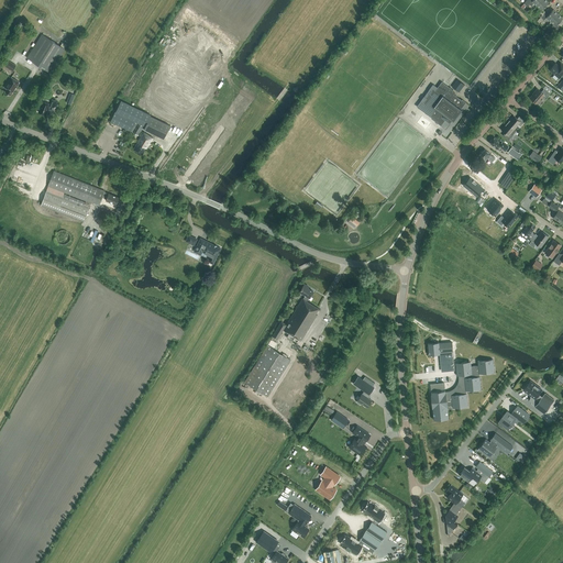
[(539,8),(537,11),(538,13),(537,14),(540,18),(543,13),(544,13),(545,12),(542,9),(549,2),(545,0),(541,0),(537,6),(539,8)]
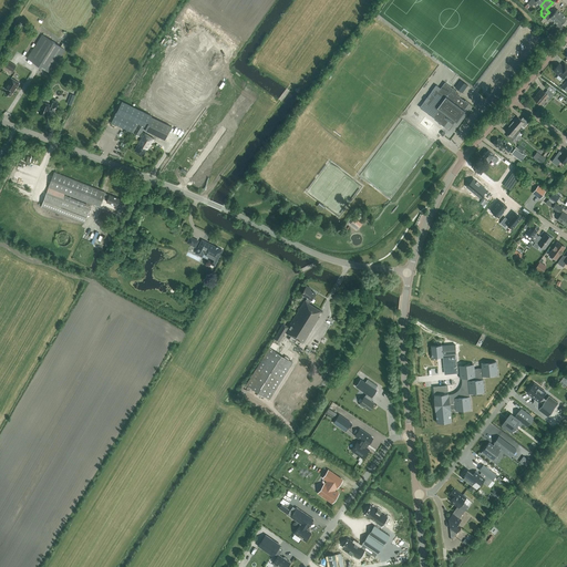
[(544,18),(543,19),(546,22),(547,21),(549,22),(552,20),(554,22),(562,13),(557,10),(550,17),(548,13),(547,13),(544,18)]
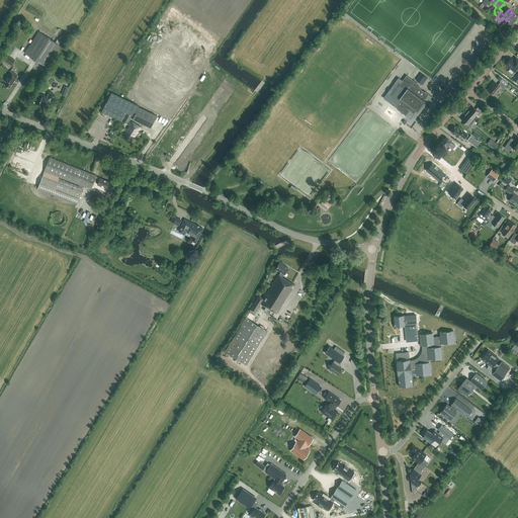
[(513,12),(506,20),(509,22),(507,25),(508,26),(507,28),(510,30),(515,25),(512,23),(517,16),(513,12)]
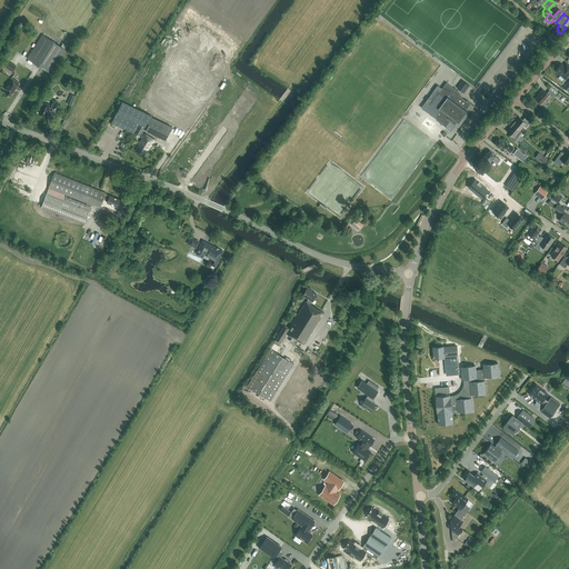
[(27,58),(51,73),(66,50),(42,35),(27,58)]
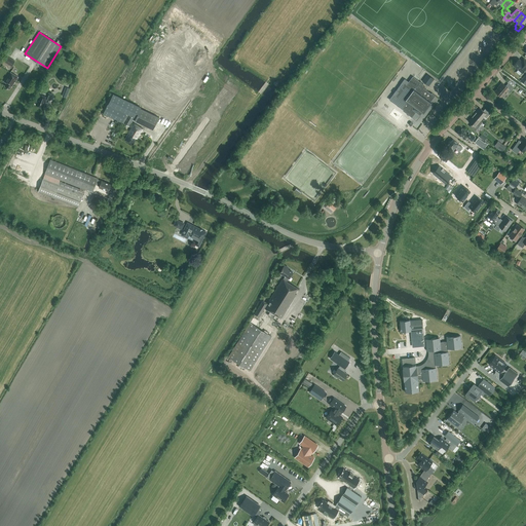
[(7,57),(4,62),(11,66),(14,61),(7,57)]
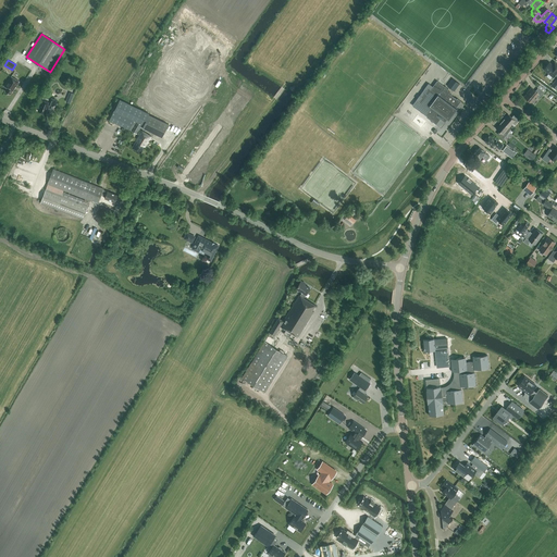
[(170,115),(190,65),(182,62),(161,112),(170,115)]
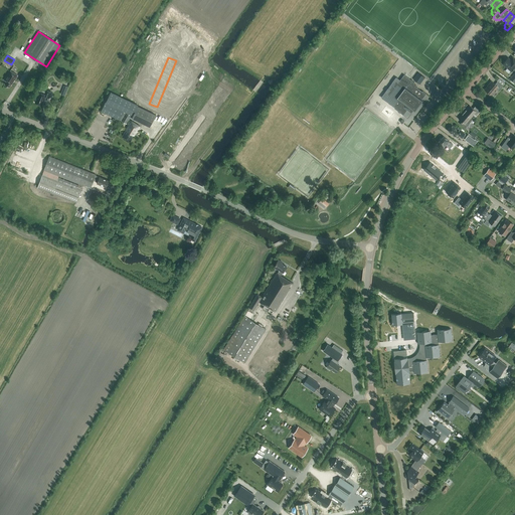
[(514,59),(513,57),(510,60),(508,57),(503,63),(511,71),(514,66),(514,59)]
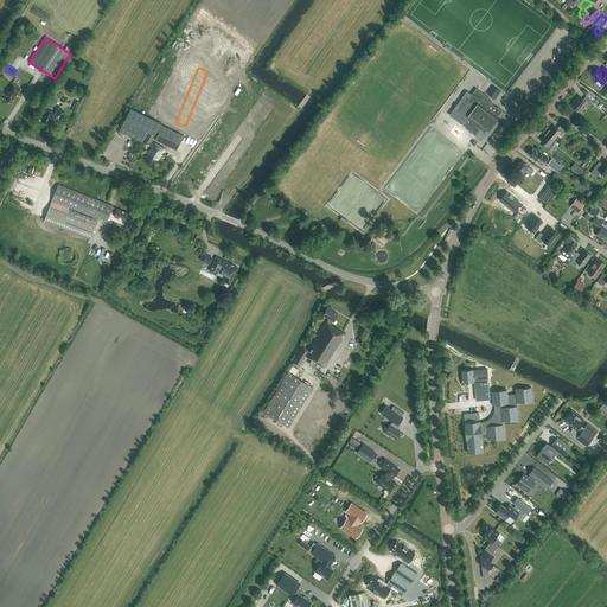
[(20,89),(12,83),(5,94),(8,96),(6,100),(11,103),(13,100),(14,100),(20,89)]
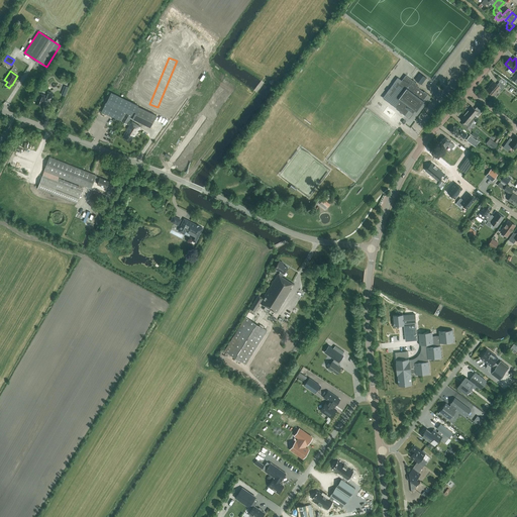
[(421,85),(426,78),(421,74),(416,81),(421,85)]
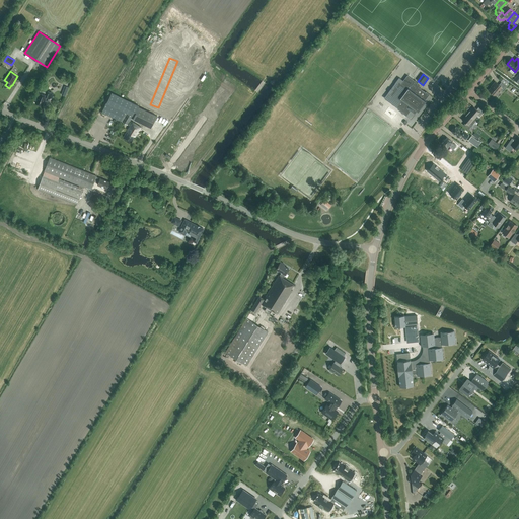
[(425,101),(430,94),(426,91),(425,92),(416,85),(417,83),(406,75),(400,83),(399,82),(396,85),(393,90),(391,88),(387,93),(390,95),(386,99),(398,107),(397,109),(411,120),(417,112),(418,112),(426,101),(425,101)]
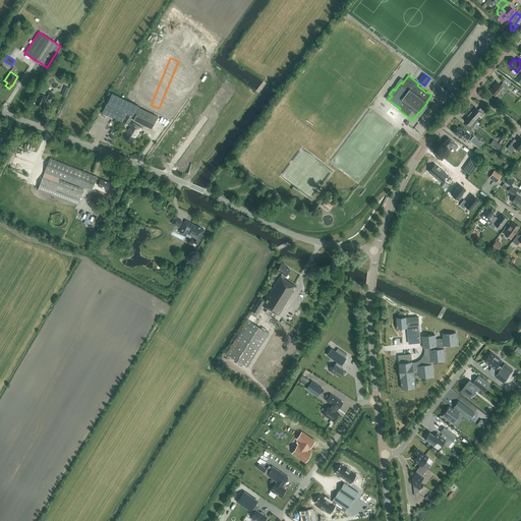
[(503,82),(501,85),(497,82),(493,88),(490,91),(497,96),(502,90),(505,92),(511,84),(505,79),(503,81),(503,82)]
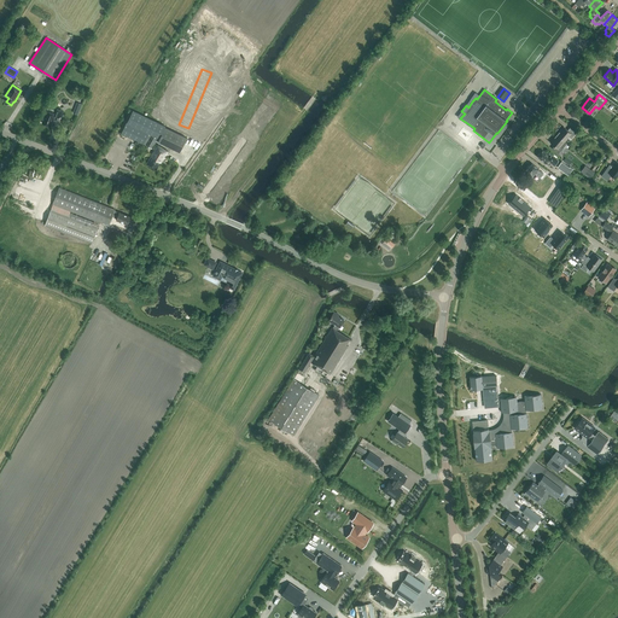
[(42,123),(51,127),(54,116),(59,117),(62,110),(54,108),(54,110),(48,108),(42,123)]
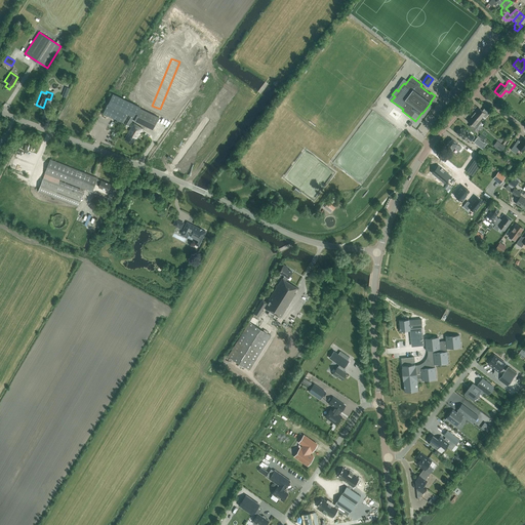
[(158,118),(139,109),(140,108),(113,94),(108,105),(104,114),(122,122),(123,122),(123,123),(129,126),(132,120),(152,129),(158,118)]
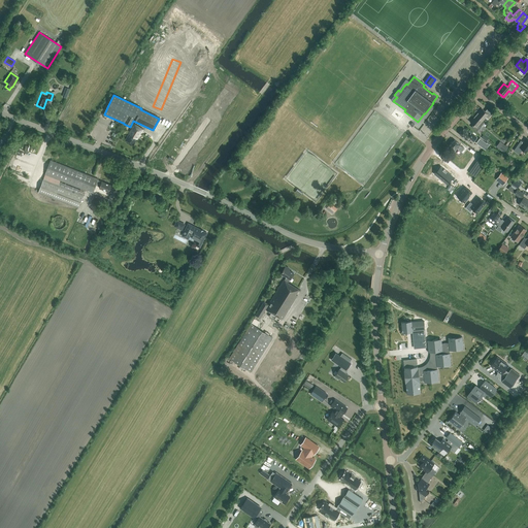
[(488,119),(492,113),(487,108),(485,111),(482,108),(475,116),(483,121),(486,117),(488,119)]
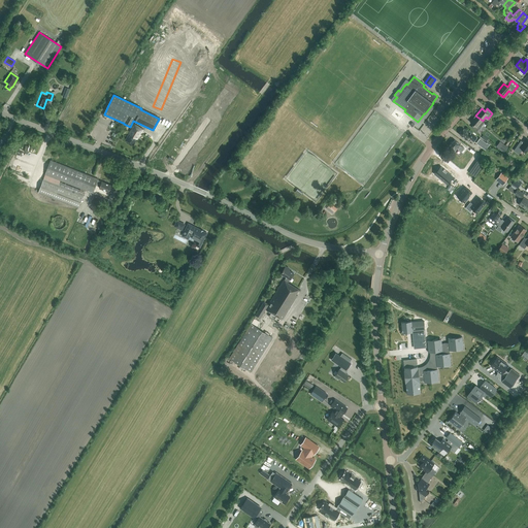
[(479,125),(483,121),(475,116),(470,122),(473,125),(471,127),(476,132),(481,127),(479,125)]
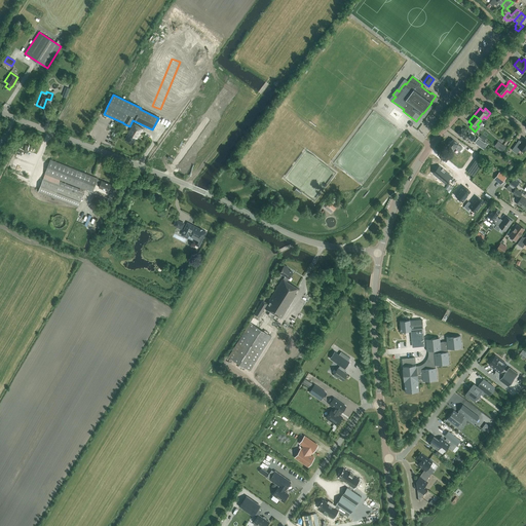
[(134,123),(127,134),(128,134),(124,140),(134,145),(137,139),(138,139),(143,129),(134,123)]
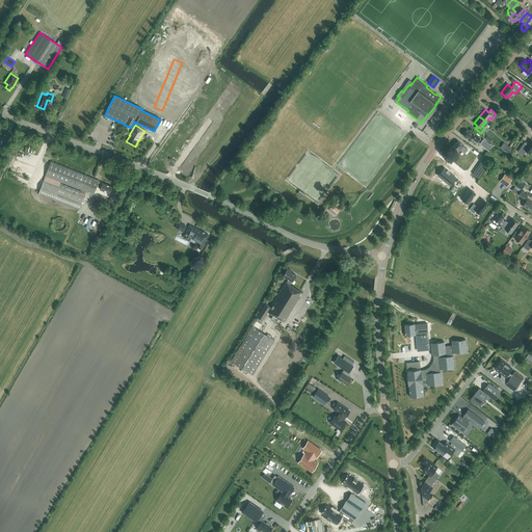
[(481,138),(476,134),(473,132),(472,133),(468,130),(466,132),(464,131),(462,134),(463,134),(462,135),(468,138),(467,139),(469,141),(470,140),(470,141),(473,138),(478,142),(481,138)]
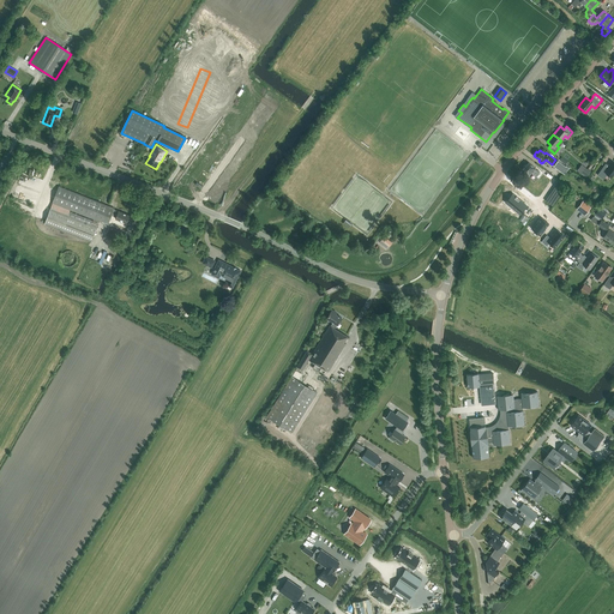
[(558,161),(554,167),(565,174),(570,168),(566,166),(566,167),(558,161)]
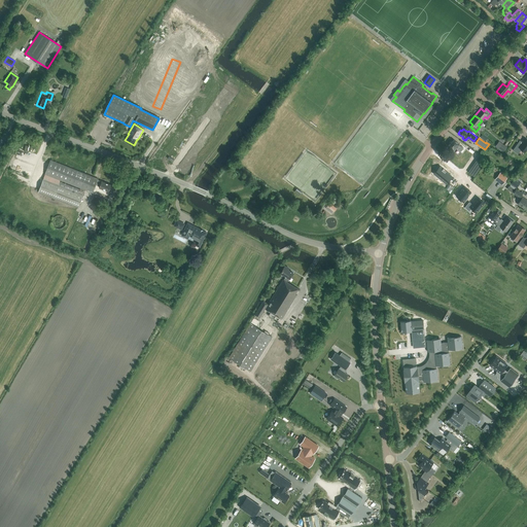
[(460,152),(463,148),(459,145),(460,144),(458,142),(457,143),(453,139),(452,141),(451,141),(450,143),(448,145),(454,150),(456,148),(460,152)]
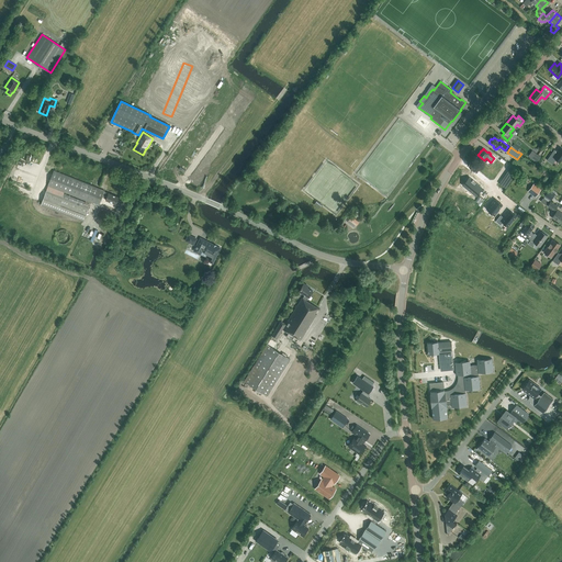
[(561,159),(561,148),(557,155),(552,152),(547,160),(552,164),(557,159),(560,163),(561,159)]
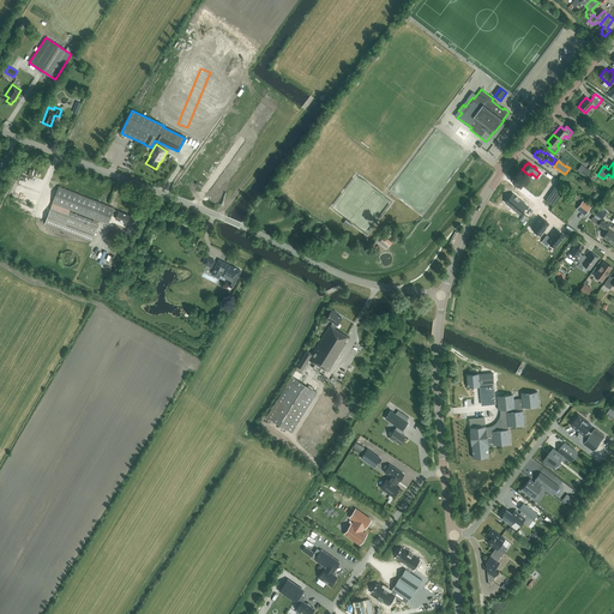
[(180,179),(176,186),(196,194),(199,187),(180,179)]
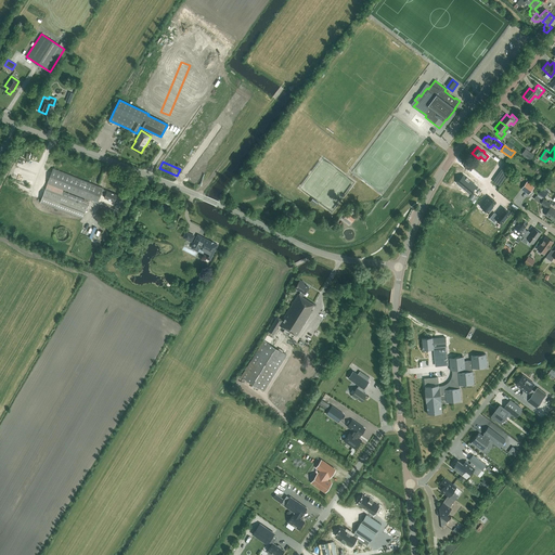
[(53,168),(48,183),(85,197),(85,199),(63,191),(62,194),(46,188),(40,202),(82,219),(89,203),(90,199),(92,201),(93,199),(98,202),(101,194),(105,196),(104,197),(115,202),(117,194),(107,191),(103,190),(103,188),(53,168)]
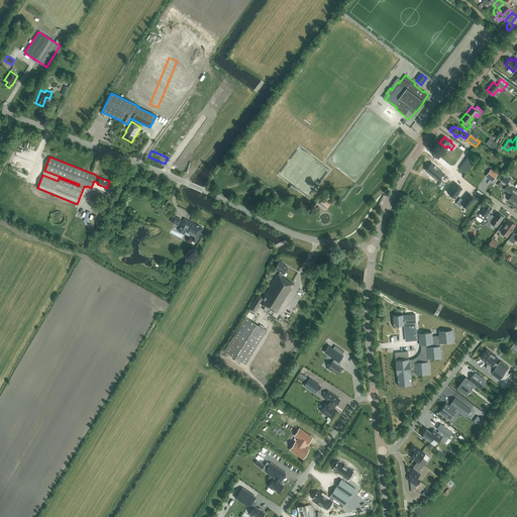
[(474,161),(469,157),(462,166),(463,167),(460,170),(466,173),(474,161)]
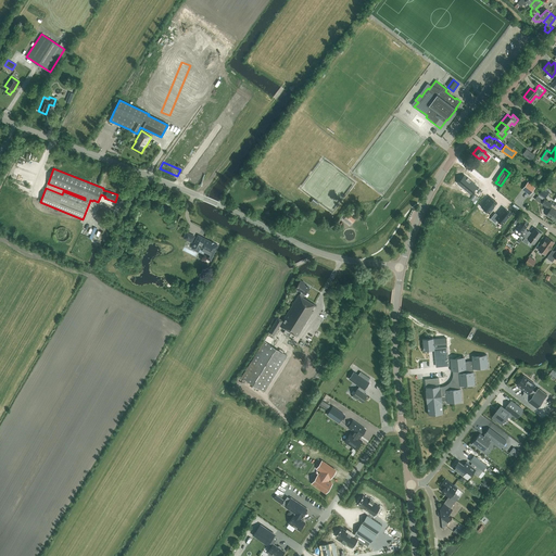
[(464,176),(459,181),(462,184),(460,185),(468,191),(470,193),(472,190),(477,186),(470,180),(468,178),(467,178),(464,176)]
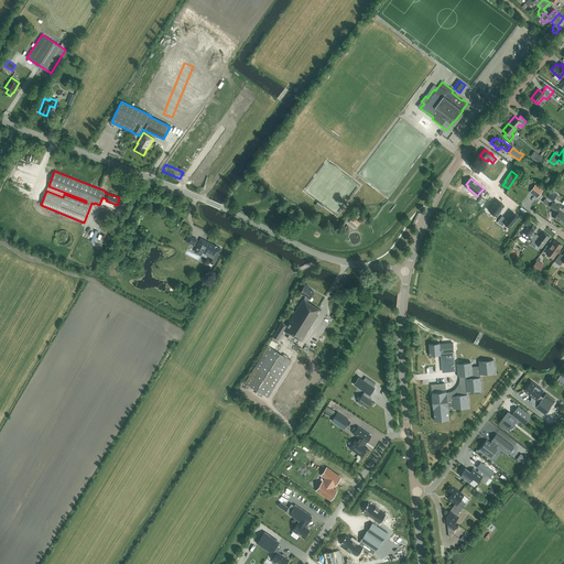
[(535,184),(530,191),(537,196),(542,190),(535,184)]
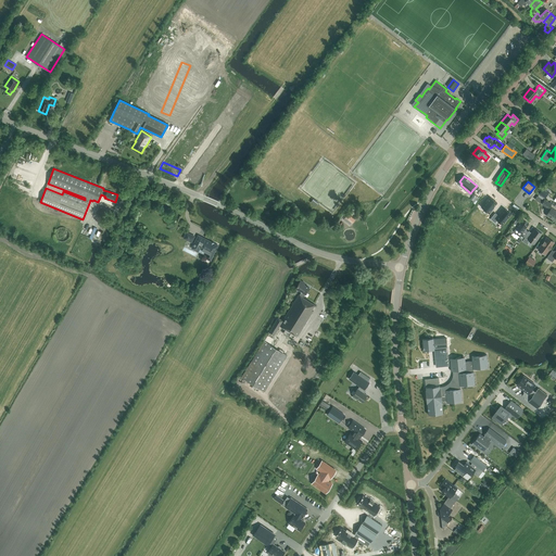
[(539,193),(544,198),(548,192),(543,188),(539,193)]
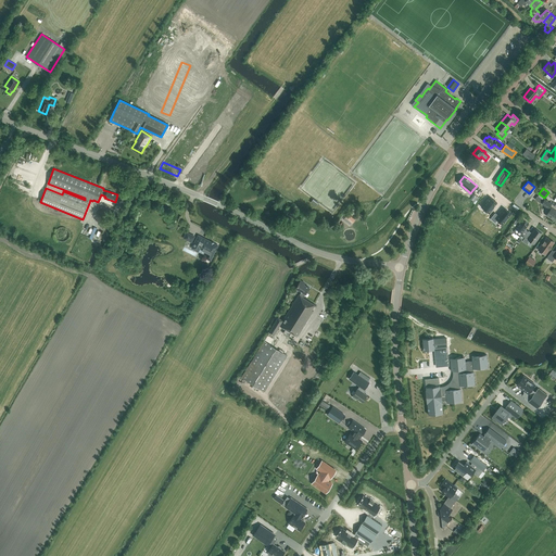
[(452,194),(447,201),(451,204),(450,205),(459,213),(465,205),(458,200),(459,199),(456,197),(456,198),(452,194)]
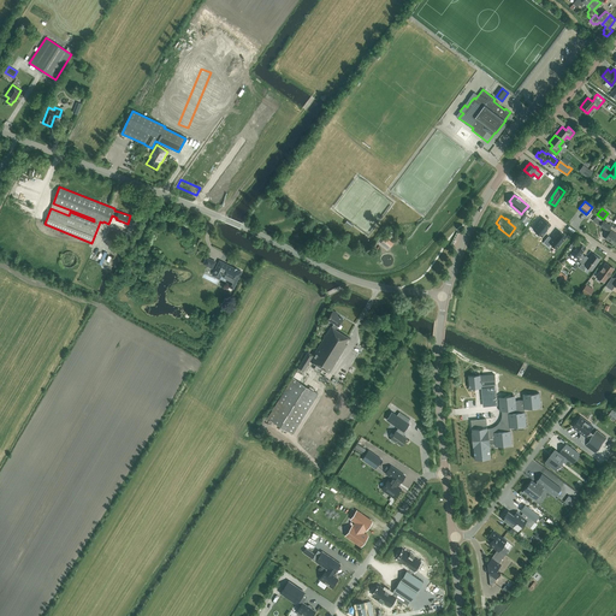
[(538,223),(533,229),(543,236),(548,230),(546,230),(551,224),(543,218),(539,224),(538,223)]
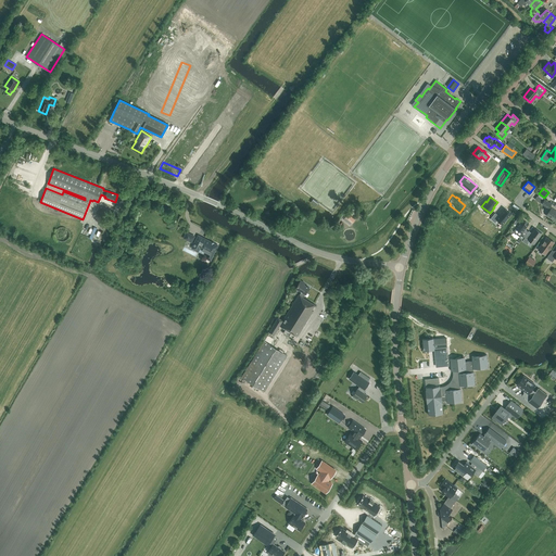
[(545,199),(542,203),(547,209),(545,212),(547,213),(546,215),(550,218),(550,217),(555,222),(555,220),(555,211),(550,206),(552,204),(545,199)]
